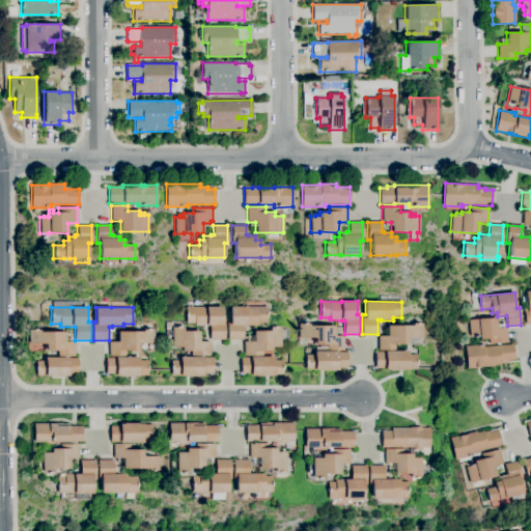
[(226,340),(210,340),(210,326),(208,326),(195,327),(195,324),(186,324),(186,307),(206,307),(223,307),(223,320),(226,320),(226,340)]
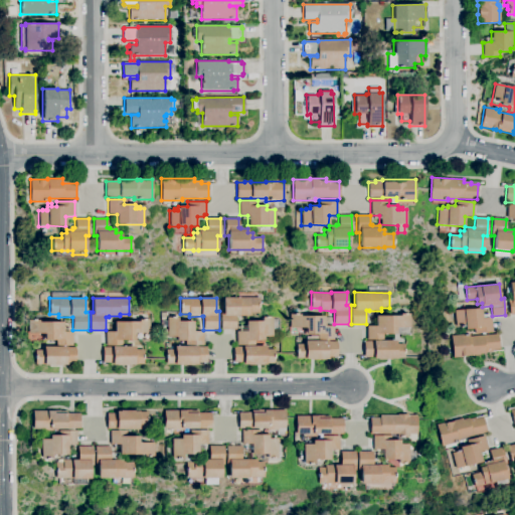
[(236,330),(221,330),(221,311),(223,311),(223,298),(238,298),(260,298),(260,313),(250,313),(250,316),(239,316),(236,316),(236,330)]
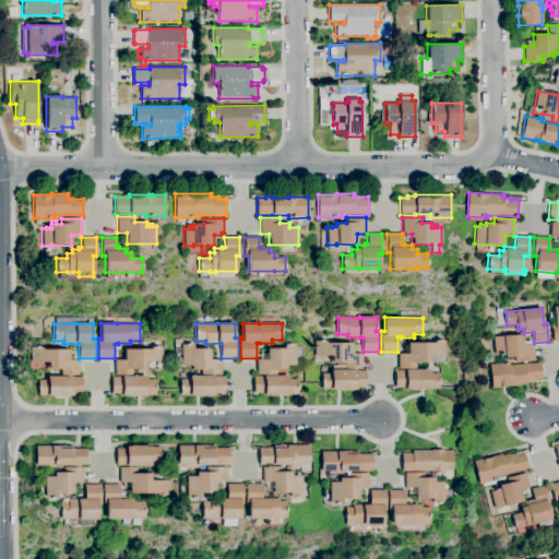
[(515,363),(514,356),(506,357),(504,354),(495,355),(494,337),(522,334),(523,345),(532,345),(533,345),(535,360),(515,363)]
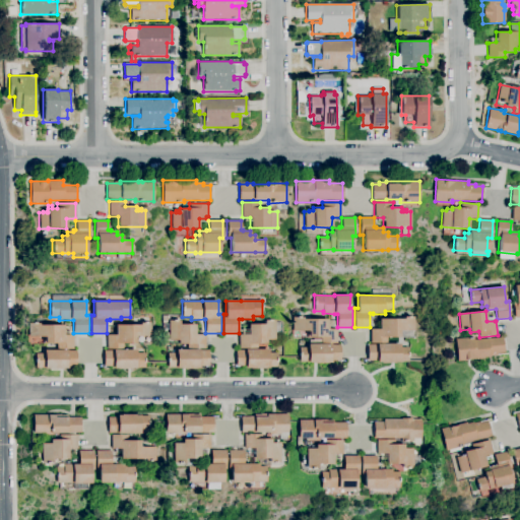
[(337,343),(309,343),(309,340),(312,340),(312,339),(320,339),(320,337),(307,337),(307,330),(293,330),(293,317),(303,317),(303,319),(328,319),(328,329),(337,329),(337,343)]
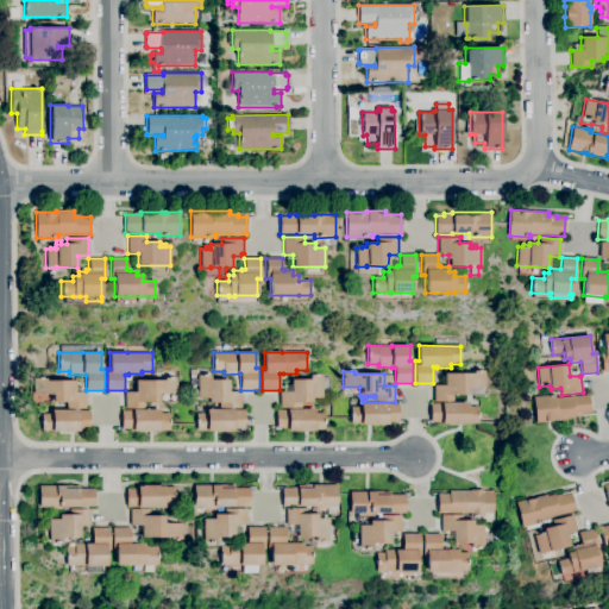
[(475,391),(475,396),(469,396),(469,395),(466,395),(453,395),(453,402),(434,402),(434,385),(445,385),(445,374),(473,374),(473,371),(487,371),(487,387),(483,387),(483,388),(478,388),(475,391)]
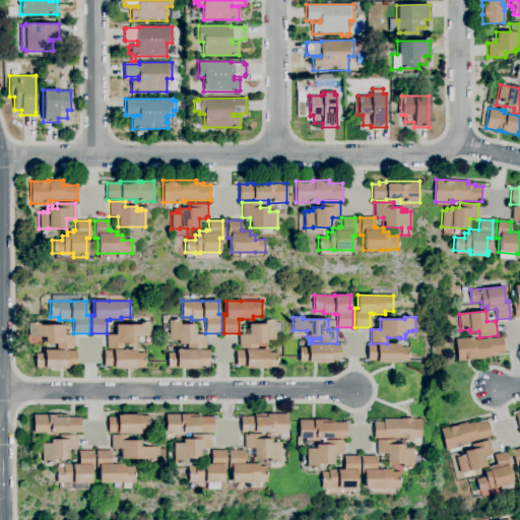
[(257,348),(239,348),(239,334),(249,334),(249,324),(264,324),(264,320),(275,320),(275,340),(267,340),(267,343),(257,344),(257,348)]
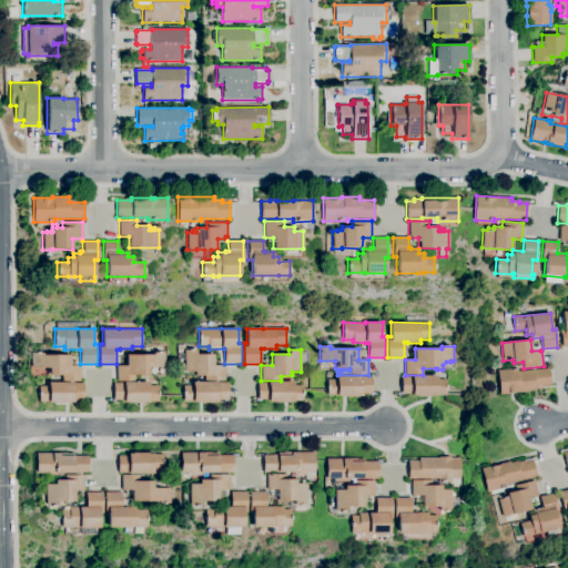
[(224,381),(204,382),(204,376),(194,376),(194,372),(184,372),(184,351),(196,351),(196,354),(214,354),(214,365),(224,365),(224,381)]
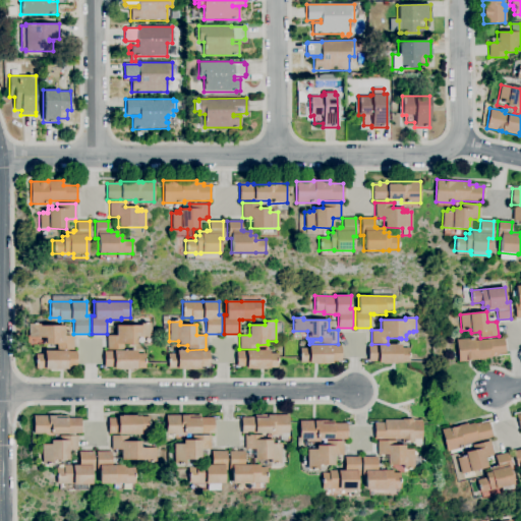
[(73,350),(57,350),(57,344),(44,344),(44,338),(29,338),(29,324),(40,324),(40,326),(64,326),(64,336),(73,336),(73,350)]
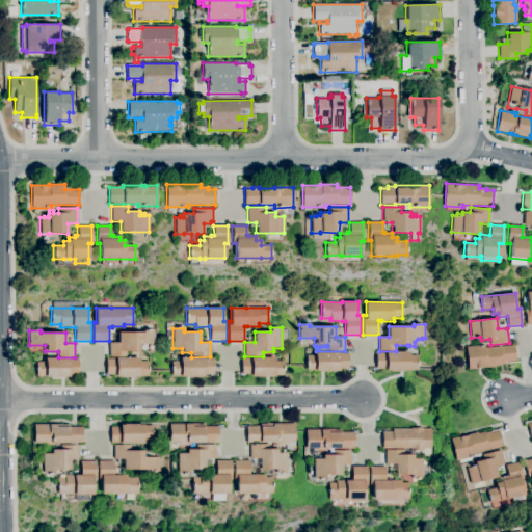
[(127,357),(109,357),(109,343),(118,343),(118,333),(144,333),(144,330),(155,330),(155,344),(138,344),(138,351),(127,351),(127,357)]
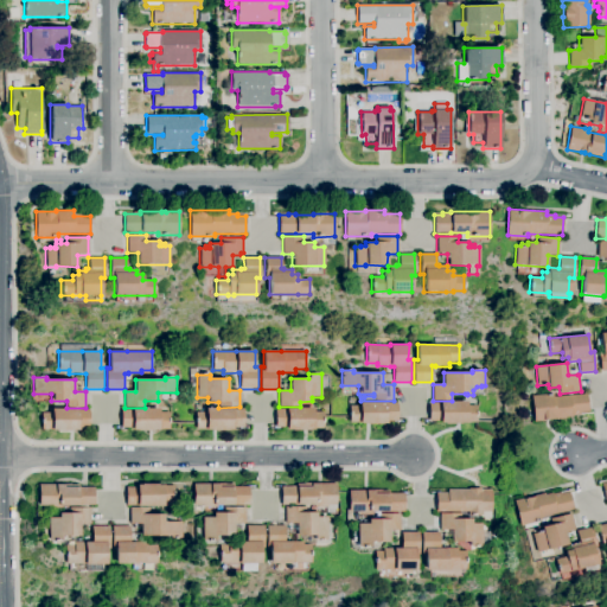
[(534,422),(531,396),(553,394),(553,397),(587,394),(589,414),(572,415),(572,417),(564,417),(564,419),(556,420),(556,419),(543,420),(543,421),(534,422)]
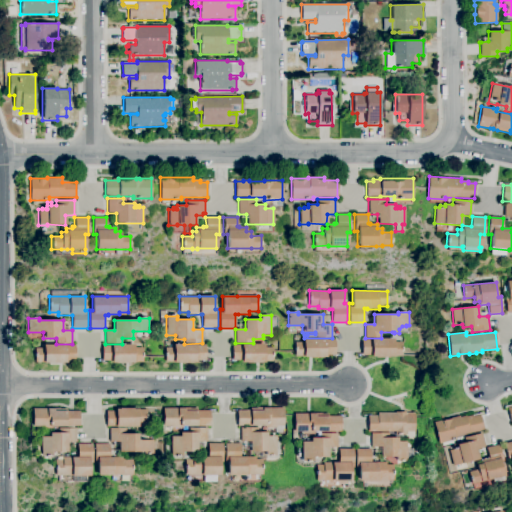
[(322,358),(308,358),(308,357),(303,357),(303,356),(294,357),(294,342),(303,342),(303,339),(326,339),(326,340),(335,340),(335,355),(325,355),(325,357),(322,357),(322,358)]
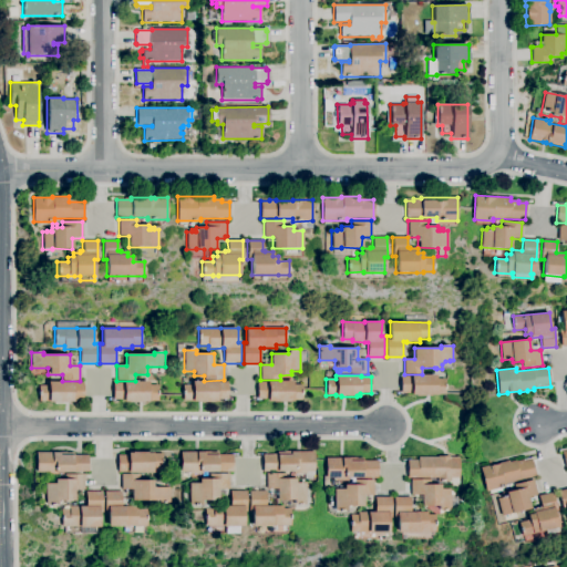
[(411,395),(411,393),(401,393),(401,375),(435,375),(435,379),(445,379),(445,395),(411,395)]
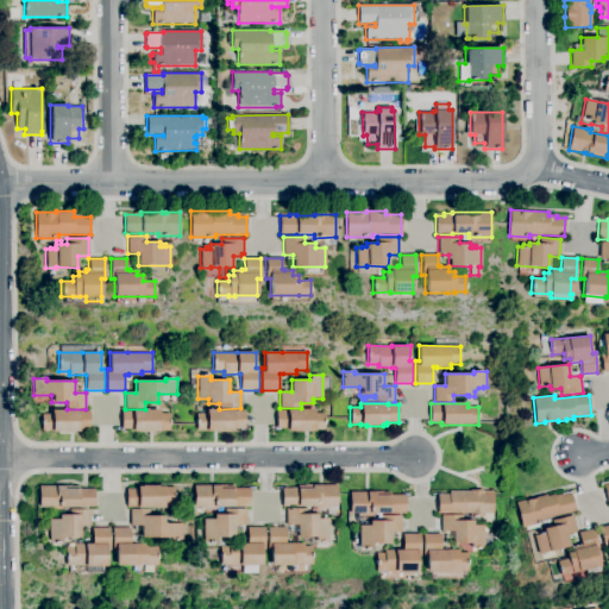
[(75,432),(51,432),(51,431),(42,431),(42,414),(52,414),(52,410),(79,409),(79,410),(90,410),(90,429),(79,429),(79,432),(75,432)]
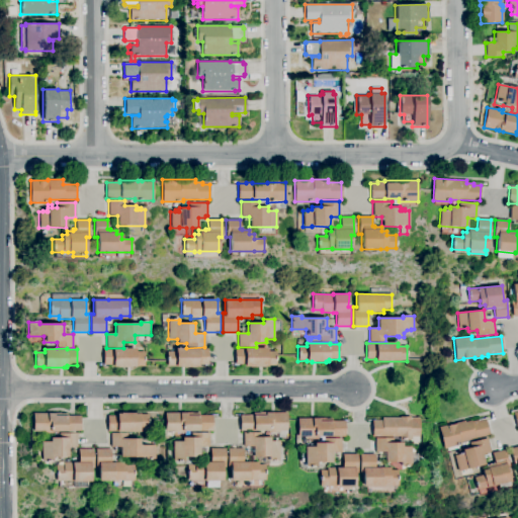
[(116,367),(112,367),(112,365),(103,365),(103,349),(112,349),(112,348),(136,348),(136,352),(145,352),(145,366),(136,366),(136,367),(133,367),(116,367)]
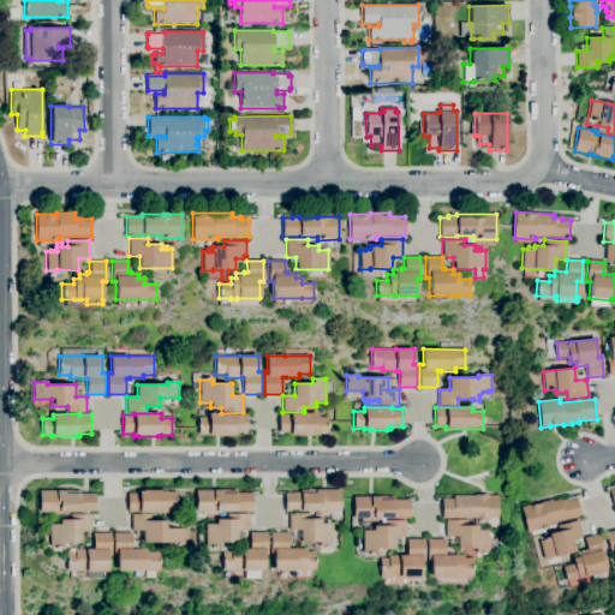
[(231,436),(213,436),(209,436),(209,435),(198,435),(198,418),(208,417),(208,413),(236,413),(236,415),(246,415),(246,434),(236,434),(236,436),(231,436)]
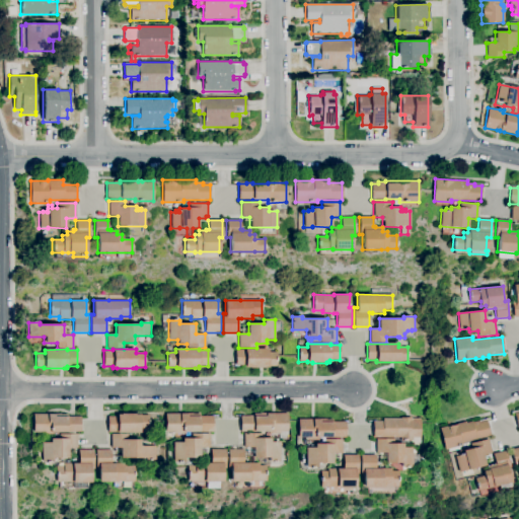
[(264,368),(244,368),(244,366),(235,366),(235,350),(244,350),(244,349),(268,349),(268,352),(277,352),(277,367),(268,367),(264,367),(264,368)]
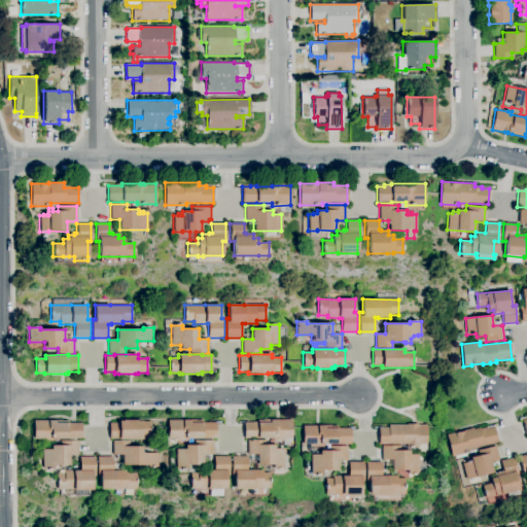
[(284,441),(273,441),(273,438),(259,438),(244,438),(244,422),(257,422),(257,420),(265,420),(265,419),(270,419),(270,420),(292,420),(292,438),(284,438),(284,441)]
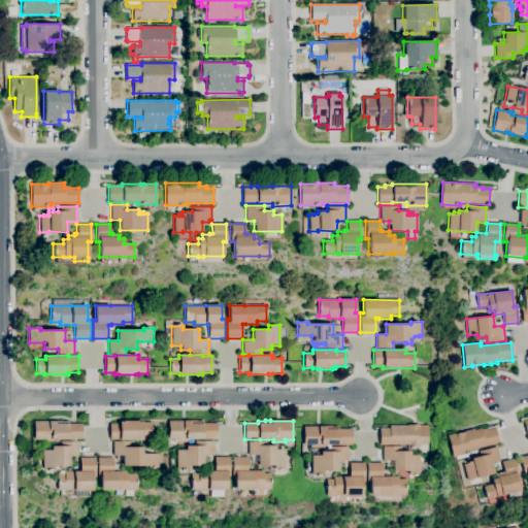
[(42,441),(42,439),(34,439),(33,421),(56,421),(62,421),(62,422),(69,422),(69,424),(81,424),(81,439),(69,439),(54,439),(54,441),(42,441)]
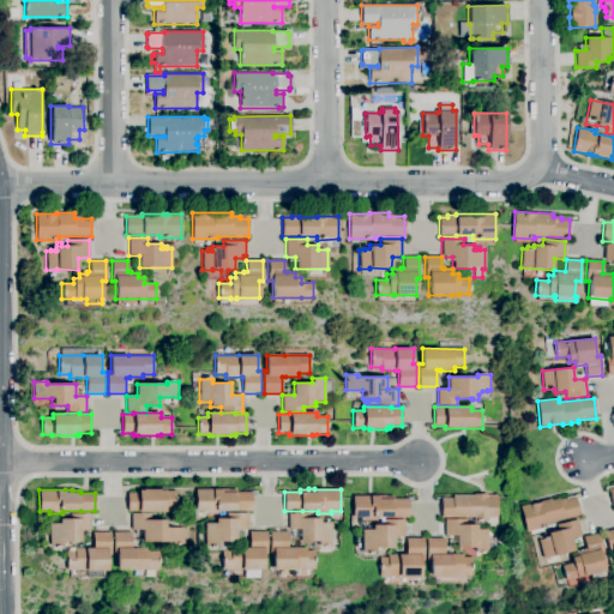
[(139,512),(139,511),(127,511),(127,493),(138,493),(138,489),(143,489),(166,489),(166,493),(176,493),(176,505),(166,505),(166,512),(139,512)]
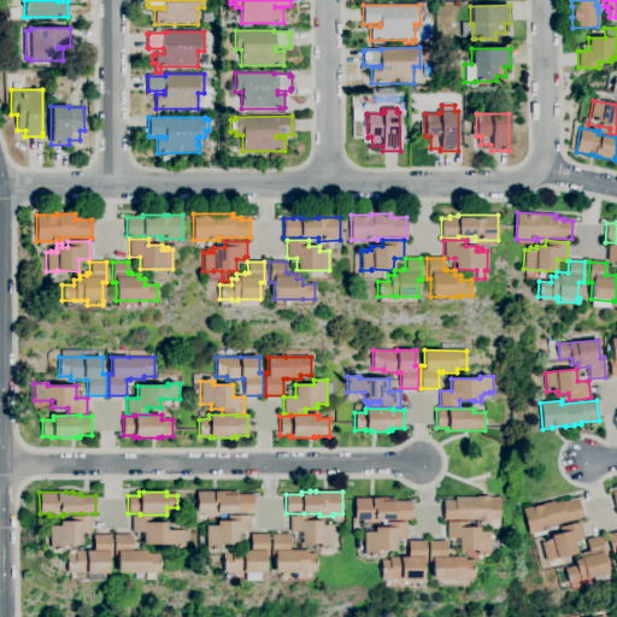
[(221,516),(206,516),(206,513),(197,513),(197,492),(213,492),(238,492),(238,495),(253,494),(253,513),(238,513),(221,513),(221,516)]
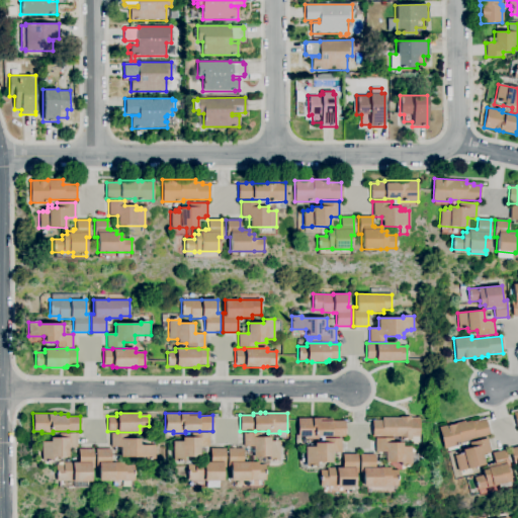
[(412,440),(400,440),(400,437),(372,437),(372,421),(381,421),(381,418),(400,418),(400,417),(411,417),(411,418),(419,418),(419,436),(412,436),(412,440)]
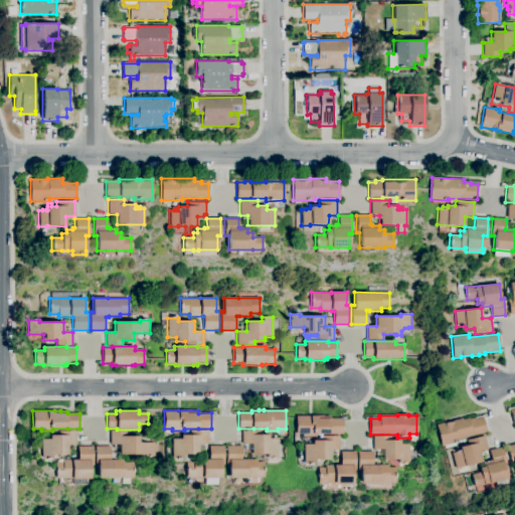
[(304,436),(304,434),(296,435),(296,415),(323,415),(323,416),(330,416),(330,418),(343,418),(343,435),(329,435),(329,434),(315,435),(315,436),(304,436)]
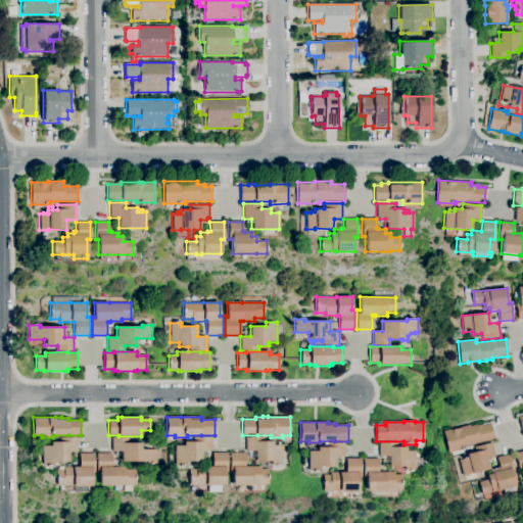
[(447,453),(442,431),(452,429),(452,430),(461,428),(460,427),(469,425),(469,426),(475,424),(475,425),(482,424),(482,425),(489,423),(493,439),(466,446),(466,448),(447,453)]
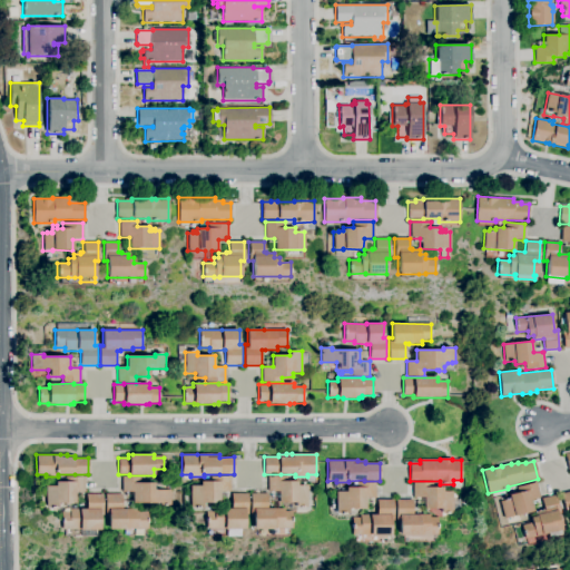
[(307,507),(296,507),(296,502),(278,502),(278,491),(268,491),(268,477),(287,475),(287,481),(297,481),(297,485),(307,485),(307,507)]
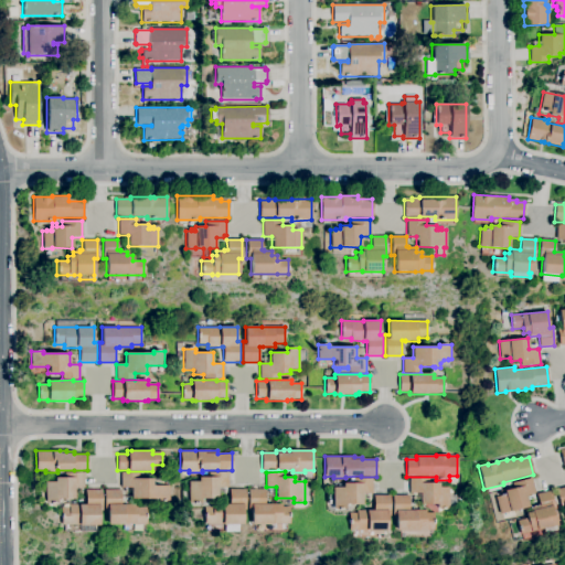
[(56,503),(45,503),(45,482),(54,482),(54,478),(64,478),(64,472),(84,472),(84,488),(74,488),(74,499),(56,499),(56,503)]
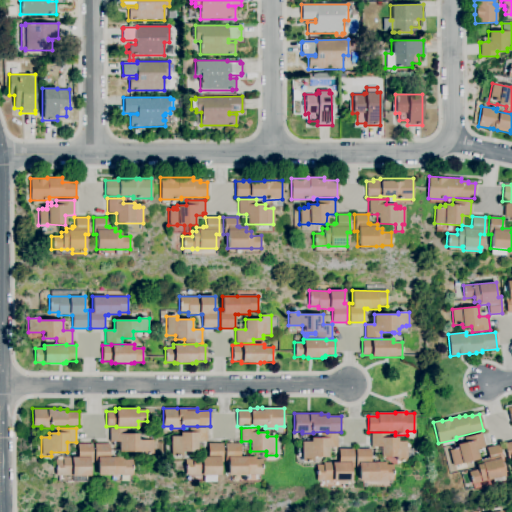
[(154,453),(149,453),(149,452),(119,452),(119,442),(109,442),(109,428),(126,428),(126,433),(138,433),(138,440),(154,440),(154,453)]
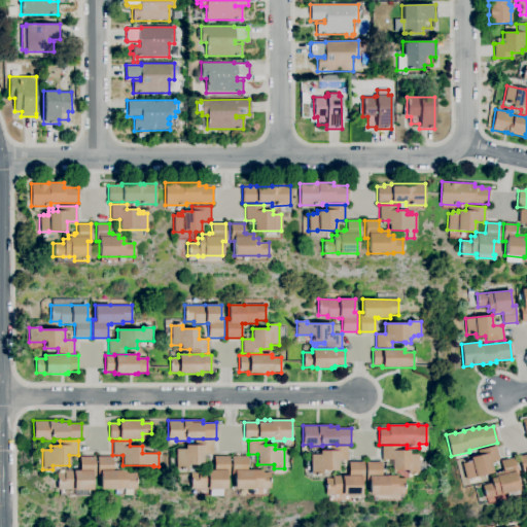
[(187,469),(176,469),(176,449),(185,449),(185,446),(196,446),(196,441),(213,441),(213,455),(203,455),(203,465),(187,465),(187,469)]
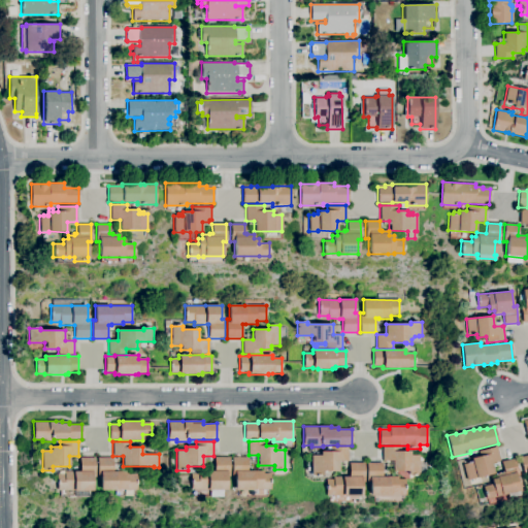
[(322,475),(311,475),(311,456),(321,456),(321,452),(331,452),(331,447),(348,447),(348,461),(338,461),(338,471),(322,471),(322,475)]
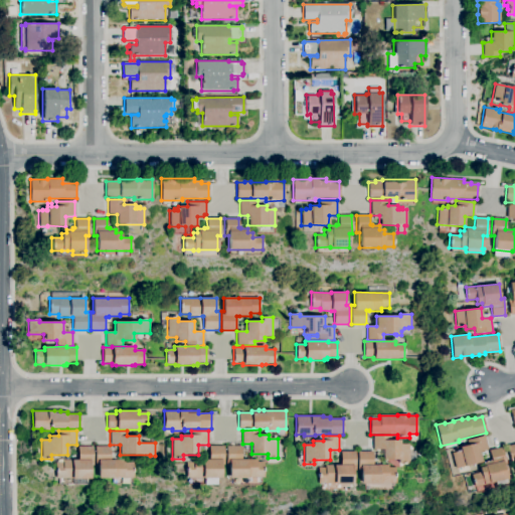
[(409,464),(398,464),(398,460),(383,460),(383,450),(373,450),(373,436),(390,436),(390,441),(400,441),(400,445),(409,445),(409,464)]
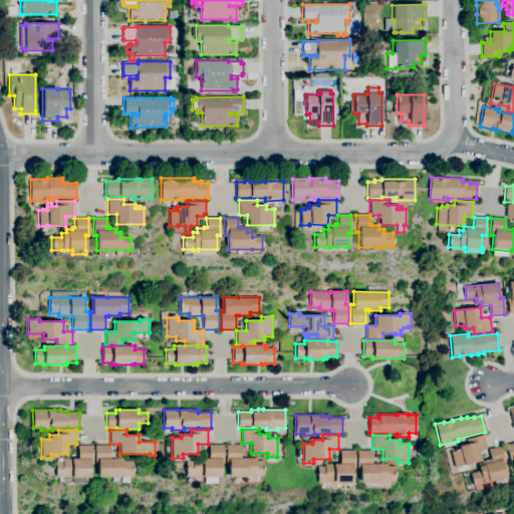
[(454,468),(451,452),(455,451),(454,450),(458,449),(458,451),(460,451),(459,446),(467,444),(466,440),(483,435),(487,449),(479,451),(481,461),(463,465),(454,468)]
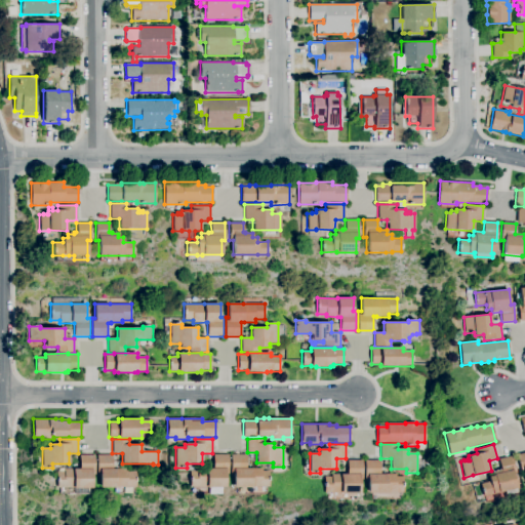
[(135,487),(116,487),(116,488),(99,488),(99,474),(96,475),(96,455),(112,454),(112,469),(115,469),(127,469),(127,472),(135,471),(135,487)]
